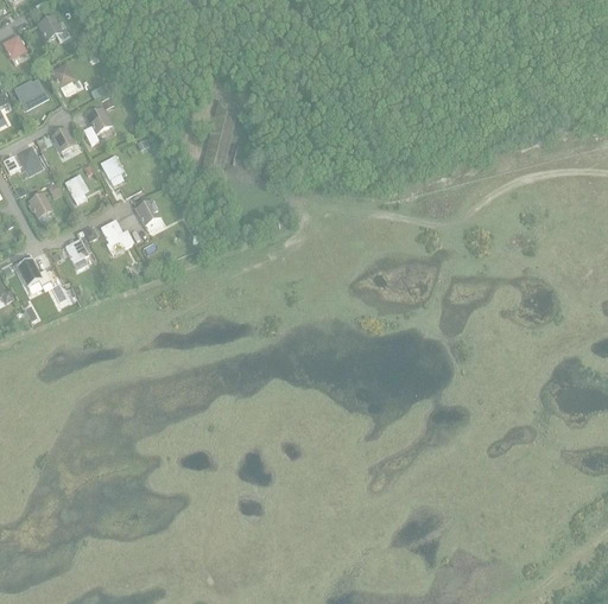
[(39,25),(48,40),(62,32),(54,17),(39,25)]
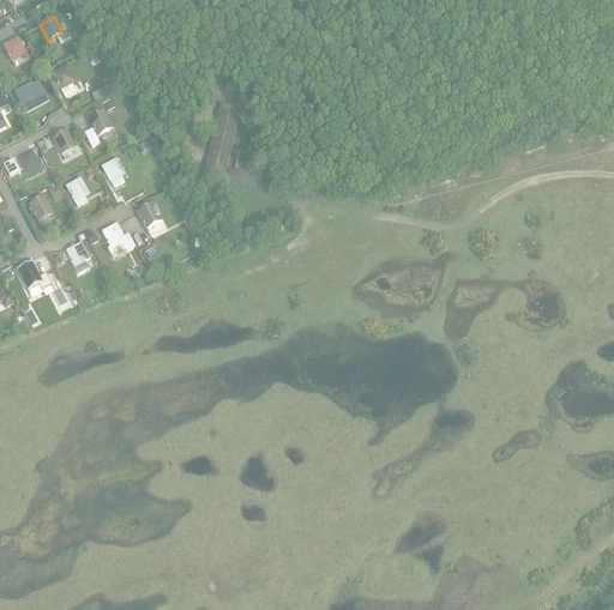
[(4,44),(12,60),(26,52),(18,36),(4,44)]
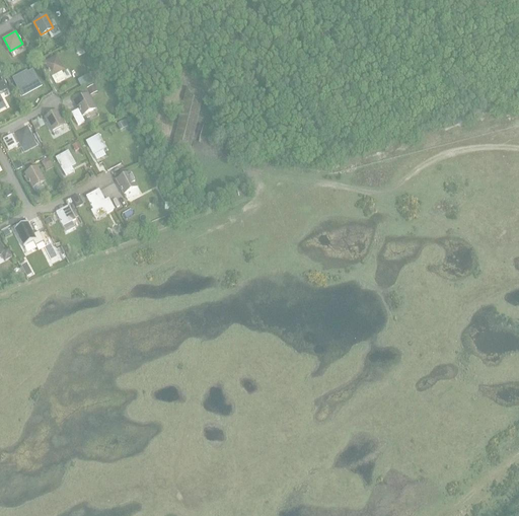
[(45,61),(55,81),(65,76),(61,69),(64,67),(57,54),(45,61)]
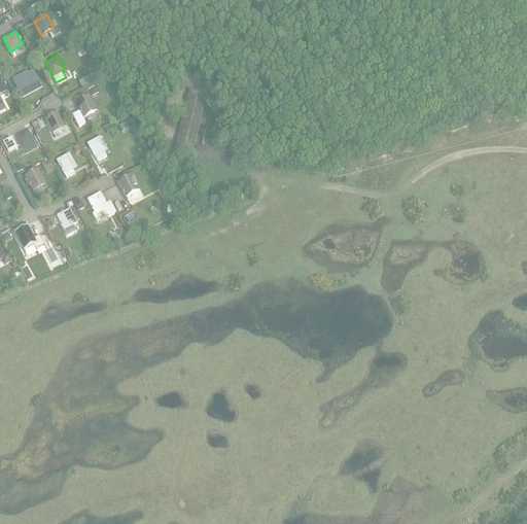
[(14,78),(22,92),(34,85),(27,71),(14,78)]
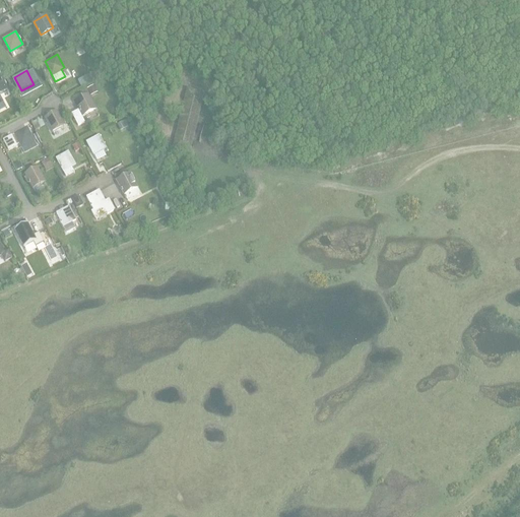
[(71,111),(77,123),(84,120),(81,114),(94,107),(87,93),(75,100),(79,107),(71,111)]
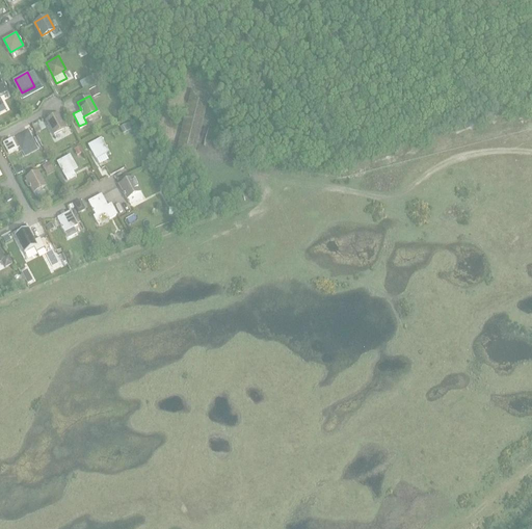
[(46,118),(53,132),(65,126),(58,112),(46,118)]
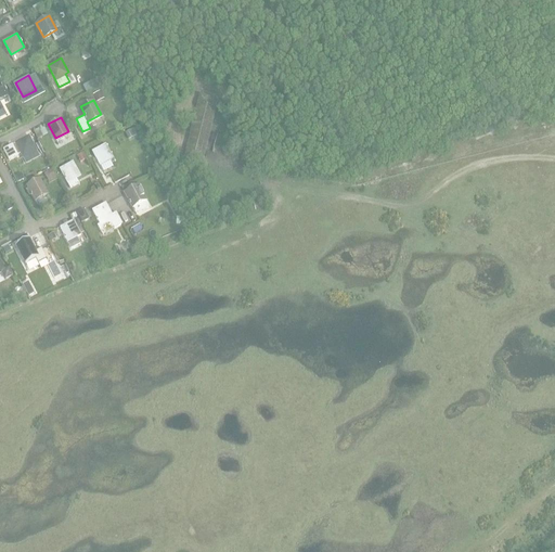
[(15,141),(23,155),(36,149),(28,135),(15,141)]
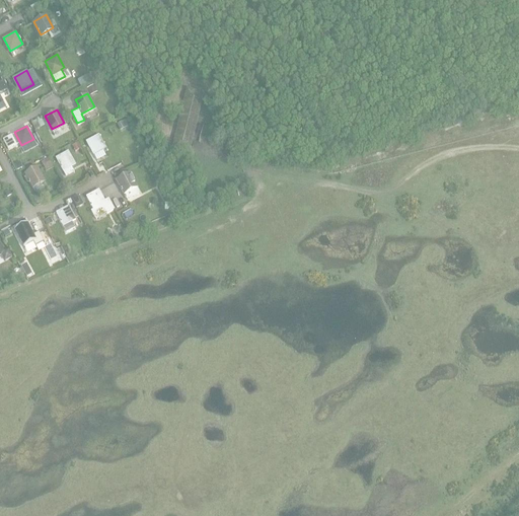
[(86,139),(93,153),(106,146),(98,133),(86,139)]
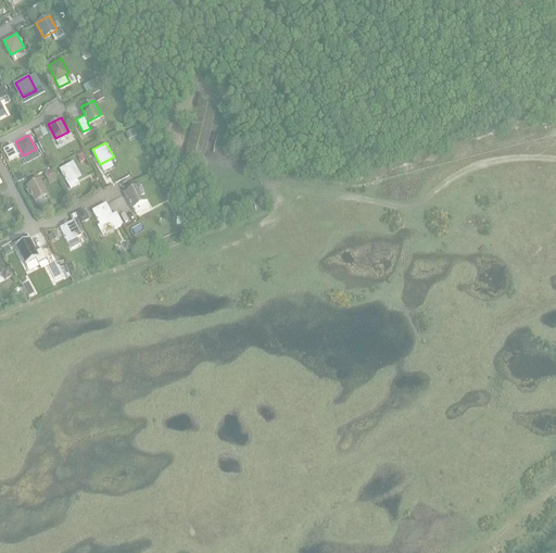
[(60,166),(67,181),(80,174),(73,160),(60,166)]
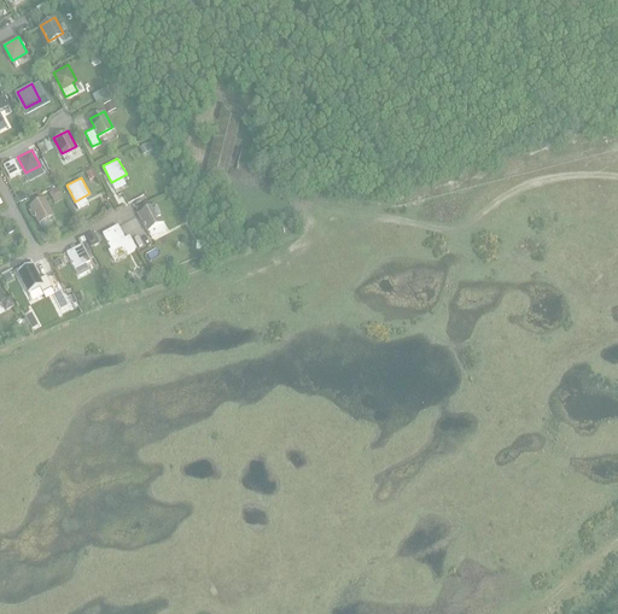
[(30,205),(39,221),(53,212),(45,197),(30,205)]
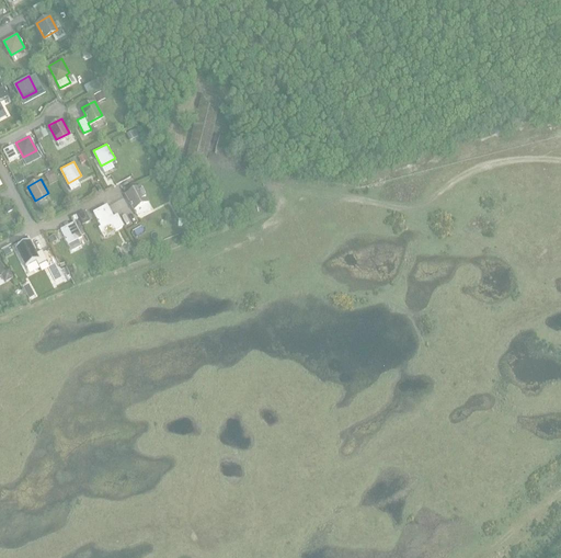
[(126,193),(137,214),(150,207),(139,185),(126,193)]
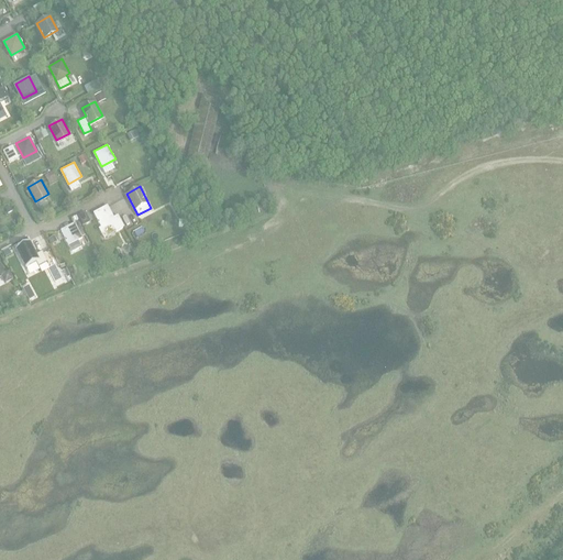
[(117,215),(113,217),(107,205),(94,211),(101,224),(98,226),(103,234),(122,224),(117,215)]
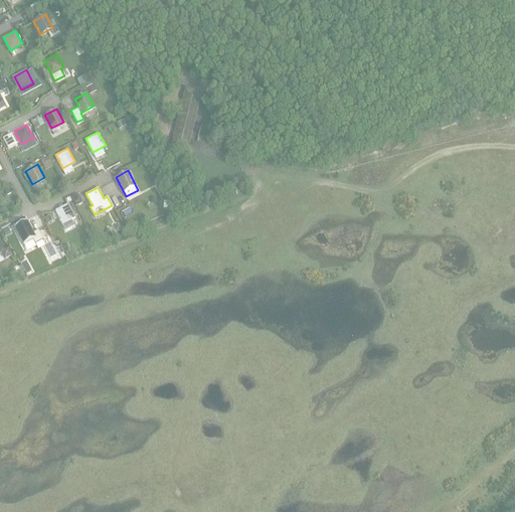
[(71,195),(76,204),(82,200),(77,191),(71,195)]
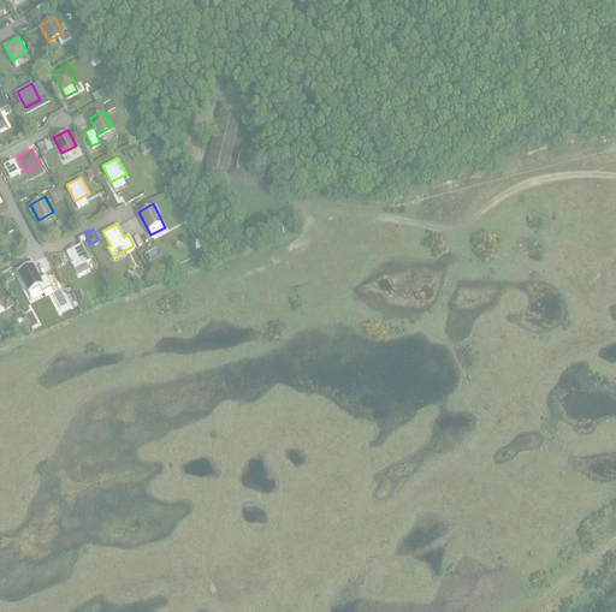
[(66,250),(75,266),(89,259),(81,242),(66,250)]
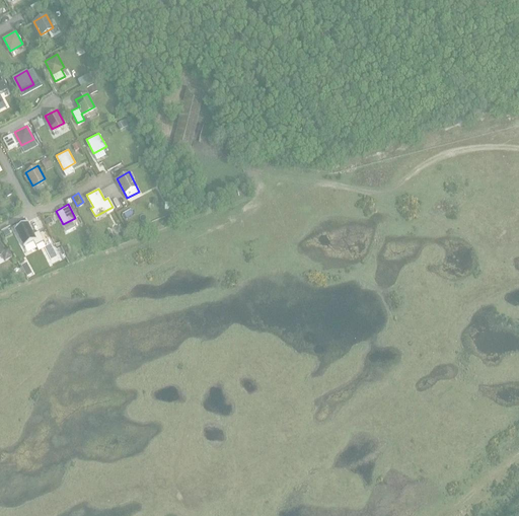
[(39,230),(32,233),(26,221),(14,228),(21,241),(31,236),(35,243),(44,239),(39,230)]
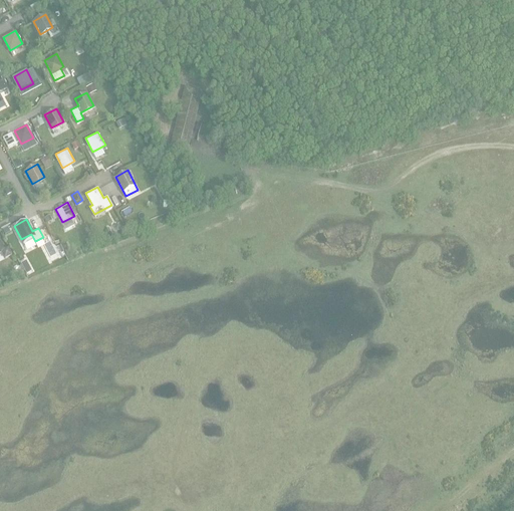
[(8,246),(4,248),(0,240),(0,250),(2,249),(5,255),(11,252),(8,246)]
